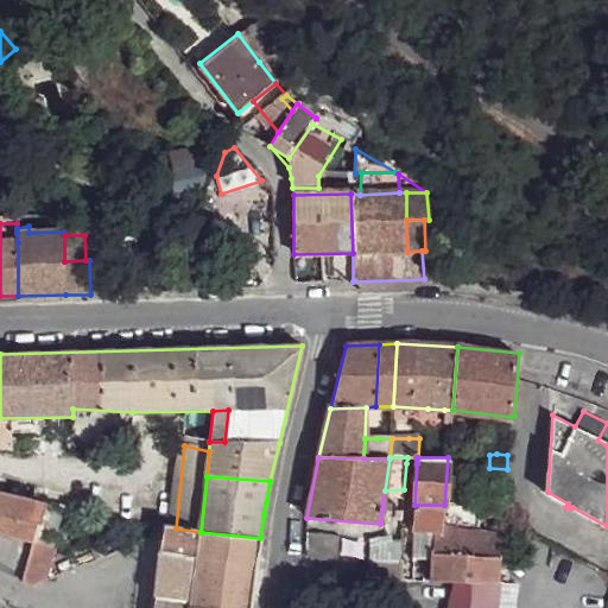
[(45,506),(0,495),(0,536),(33,544),(45,506)]
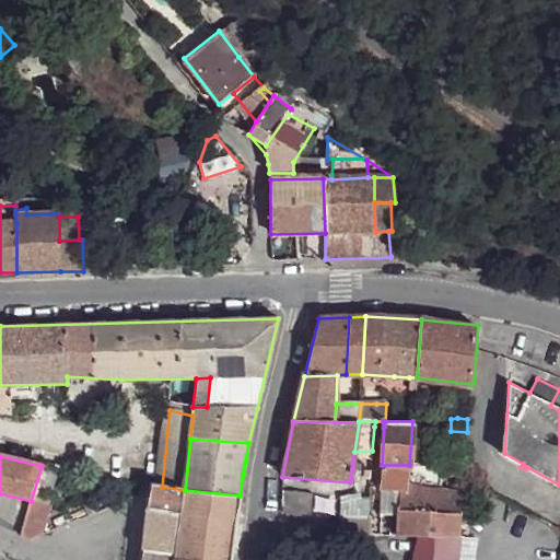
[(409,465),(382,465),(380,490),(385,490),(401,491),(408,491),(409,485),(409,473),(409,465)]
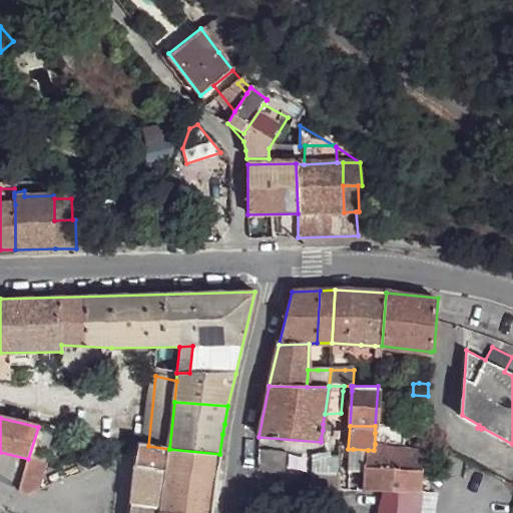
[(17,500),(38,491),(45,463),(43,462),(52,430),(38,427),(28,459),(17,500)]
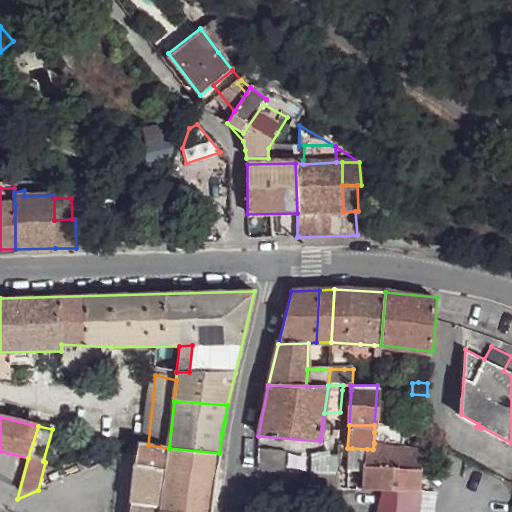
[(322,429),(320,438),(328,439),(329,430),(328,430),(322,429)]
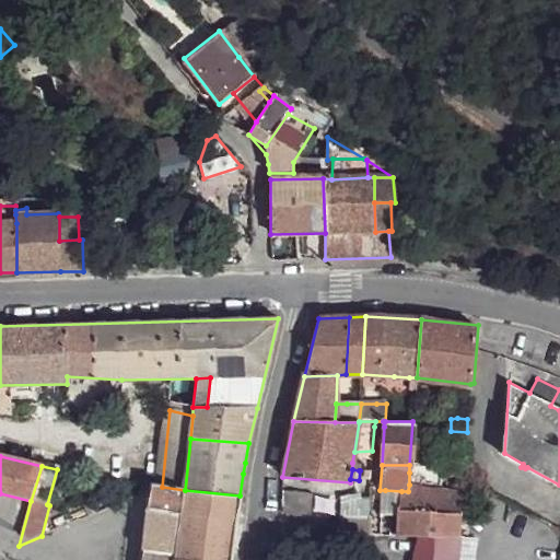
[(434,475),(409,473),(409,485),(433,489),(434,475)]
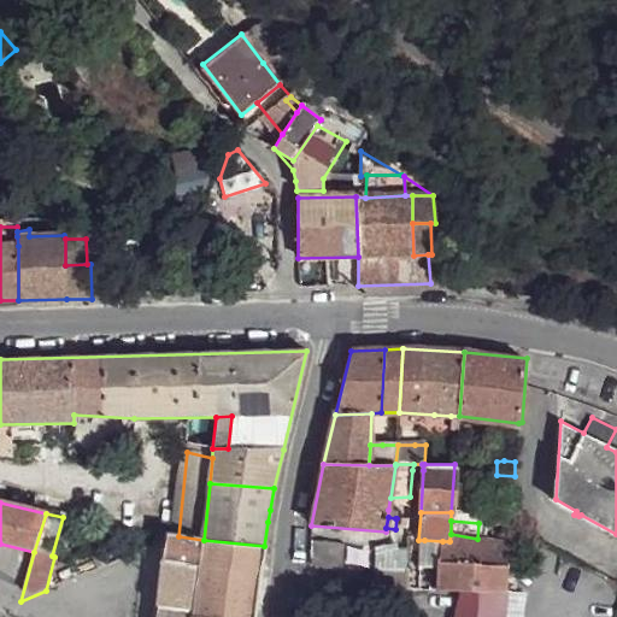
[(481,539),(477,539),(451,534),(450,541),(442,541),(441,570),(440,589),(463,591),(506,591),(509,548),(481,542),(481,539)]
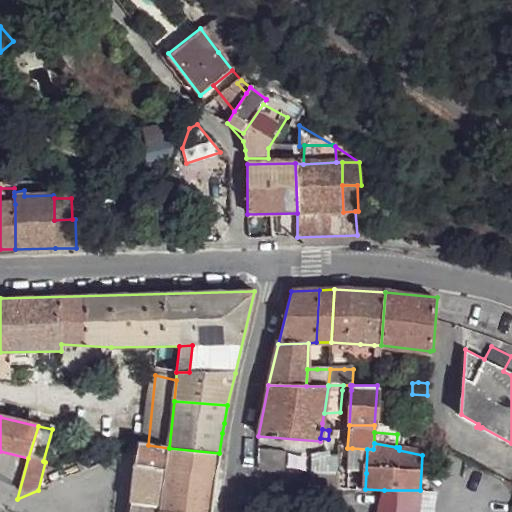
[(148,445),(137,444),(128,511),(210,511),(219,453),(169,448),(148,445)]
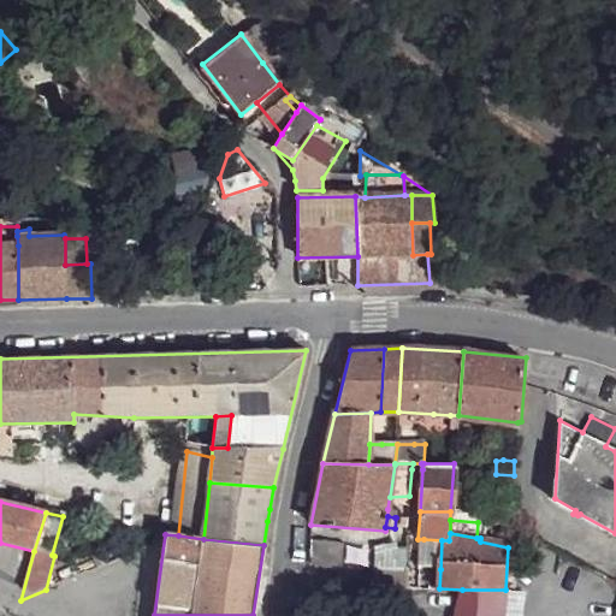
[(442,540),(424,539),(422,567),(440,569),(442,540)]
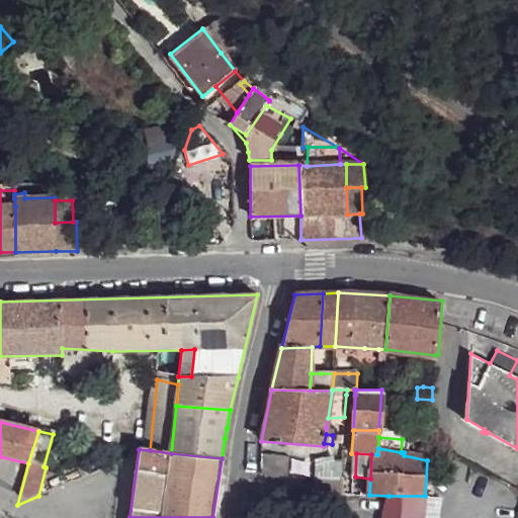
[(263,477),(288,477),(290,459),(264,456),(263,477)]
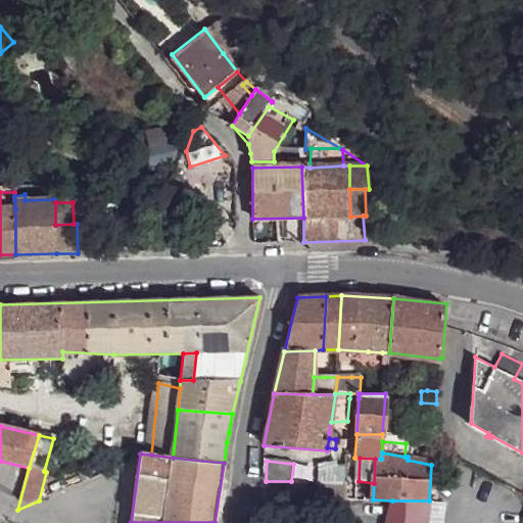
[(343,482),(344,466),(333,465),(319,469),(319,481),(343,482)]
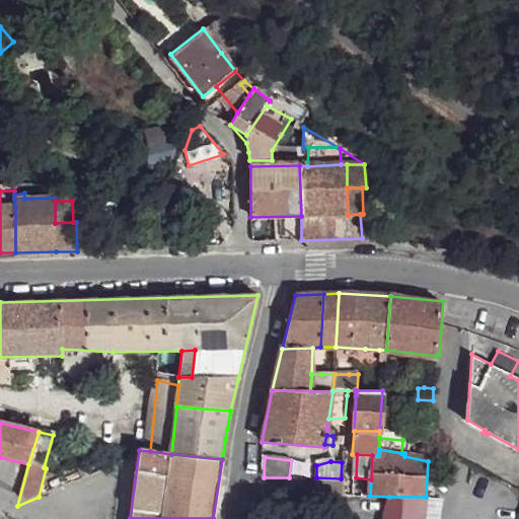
[(341,478),(316,477),(315,494),(340,495),(341,478)]
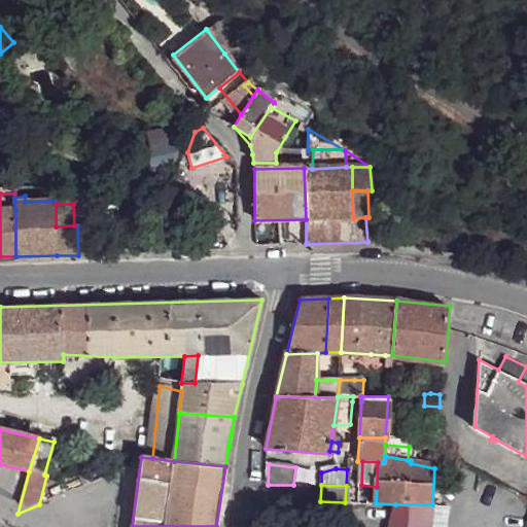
[(430,526),(432,504),(395,504),(389,526),(430,526)]
